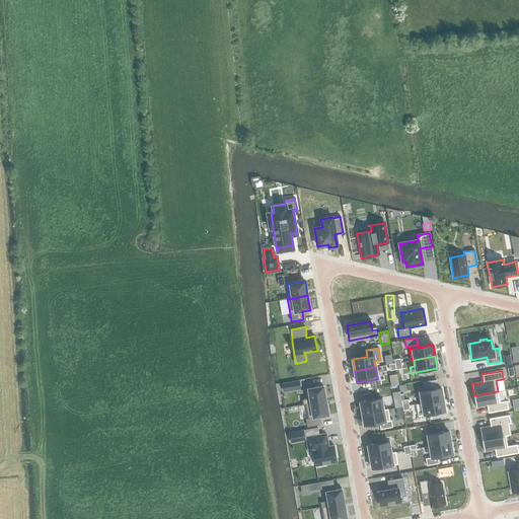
[(299,380),(286,383),(288,391),(300,388),(299,380)]
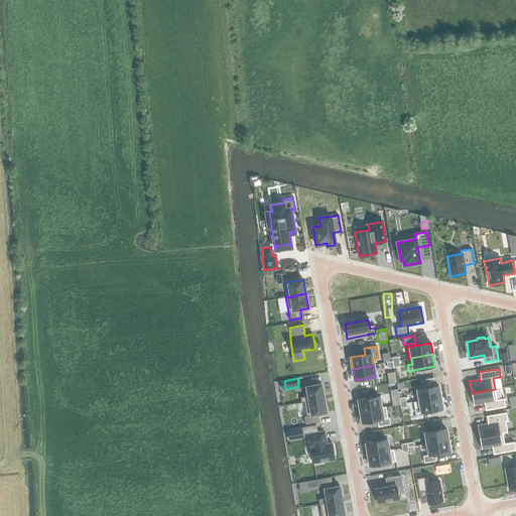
[(305,396),(300,397),(301,403),(303,402),(324,398),(321,384),(303,387),(305,396)]
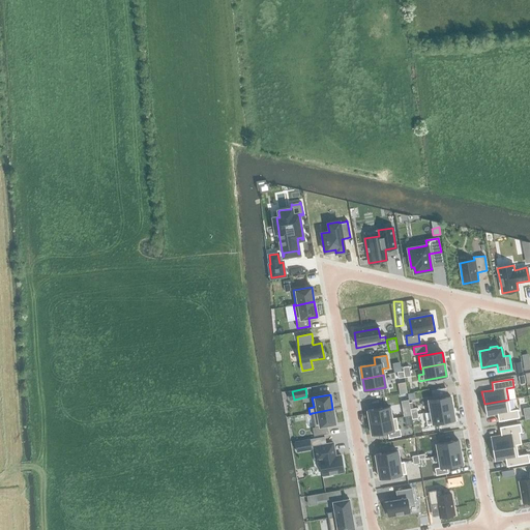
[(450,395),(429,400),(431,412),(452,408),(450,395)]
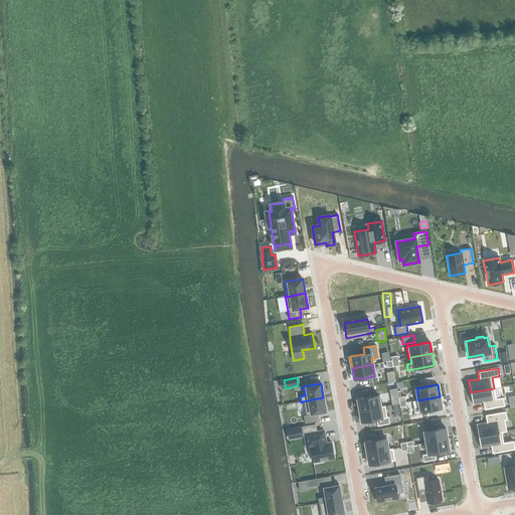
[(494,388),(471,392),(473,404),(483,402),(484,409),(504,406),(503,397),(496,399),(494,388)]
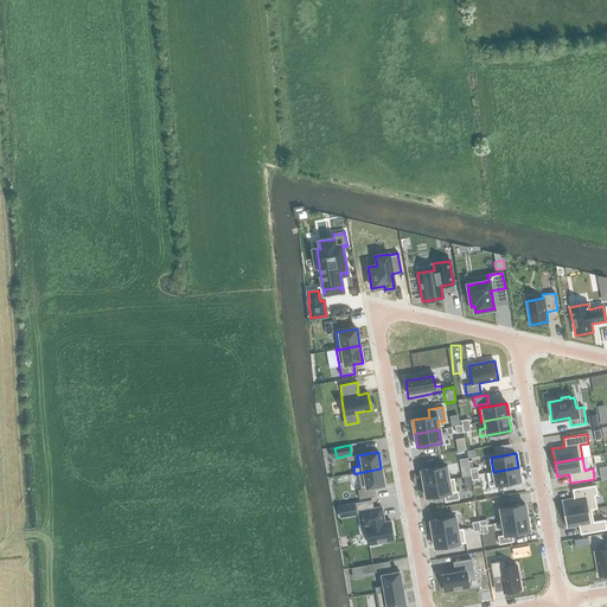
[(446,466),(421,471),(423,484),(448,480),(448,479),(446,466)]
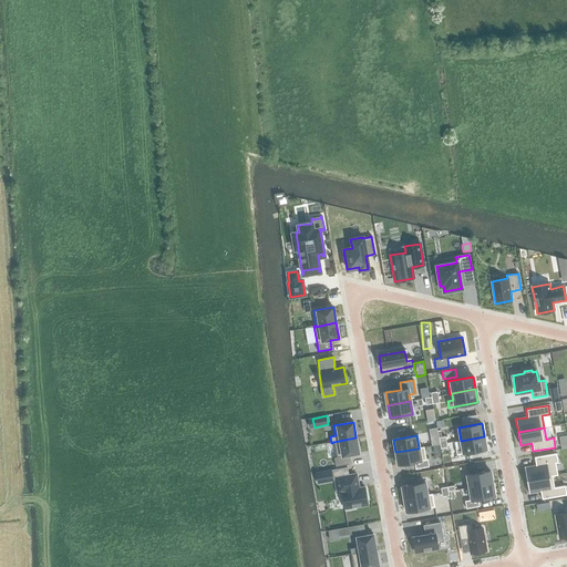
[(462,447),(455,449),(456,455),(486,450),(484,436),(461,441),(462,447)]
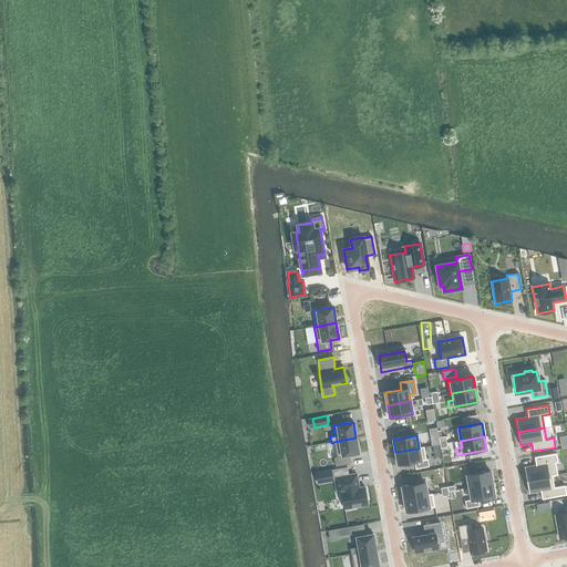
[(356,437),(333,442),(337,457),(334,457),(336,466),(351,464),(349,455),(359,453),(356,437)]
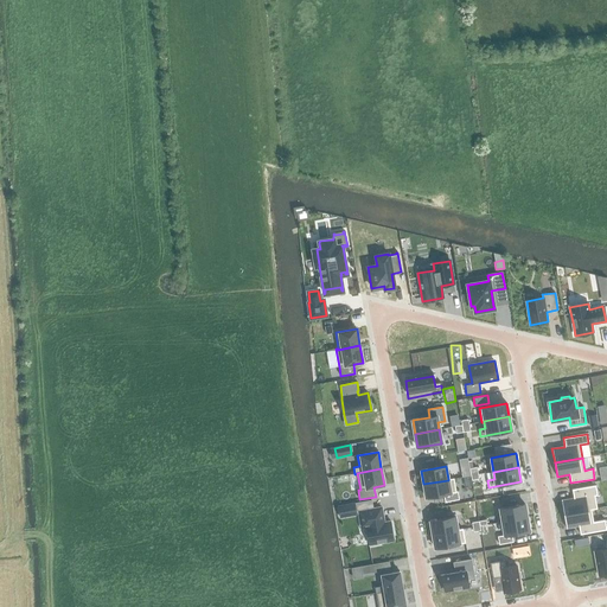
[(448,480),(423,484),(426,498),(443,494),(445,502),(459,499),(458,491),(457,492),(454,478),(448,479),(448,480)]
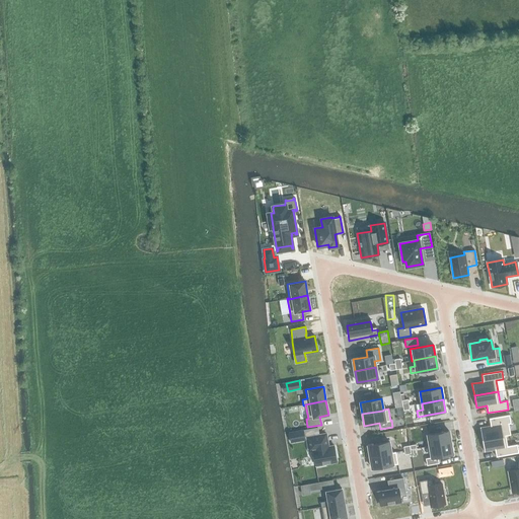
[(480,427),(479,427),(482,440),(508,435),(508,436),(511,435),(509,424),(511,424),(509,415),(489,419),(490,420),(491,426),(480,428),(480,427)]
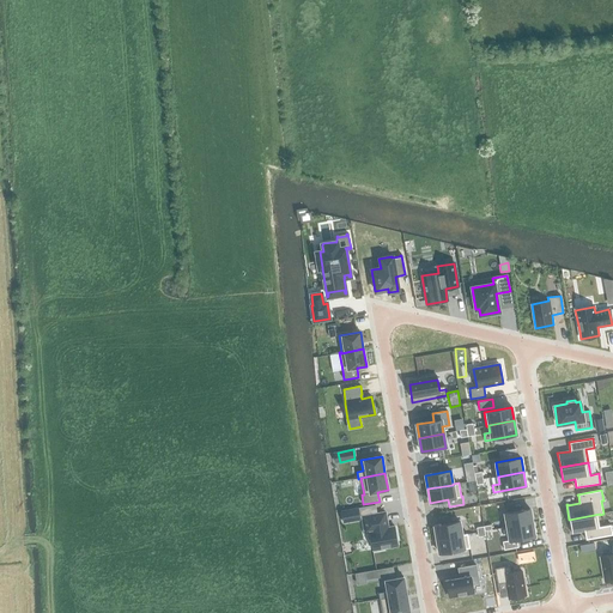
[(350,509),(352,521),(360,520),(359,517),(358,508),(350,509)]
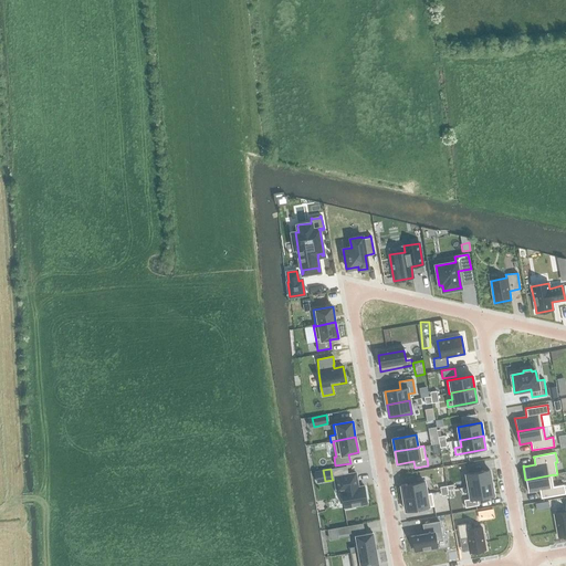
[(489,470),(465,474),(468,486),(491,483),(489,470)]
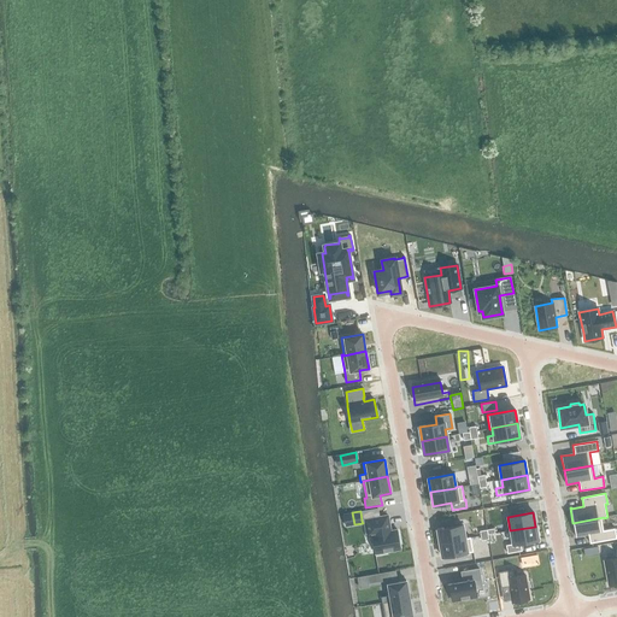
[(388,516),(364,521),(366,536),(371,536),(375,554),(377,553),(377,554),(385,553),(385,552),(400,550),(397,530),(391,532),(388,516)]
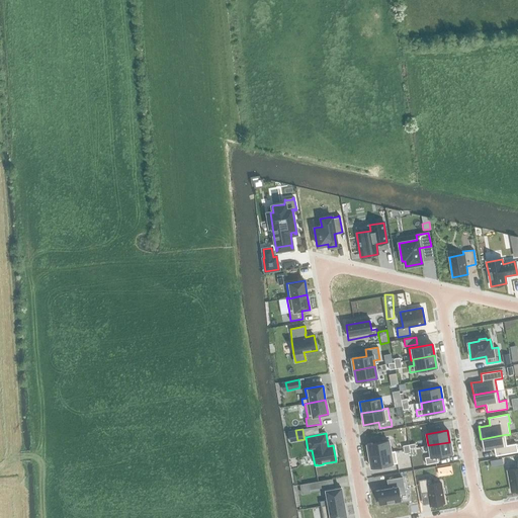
[(507,434),(481,439),(484,451),(484,450),(494,448),(495,456),(517,451),(517,443),(508,445),(507,435),(507,434)]
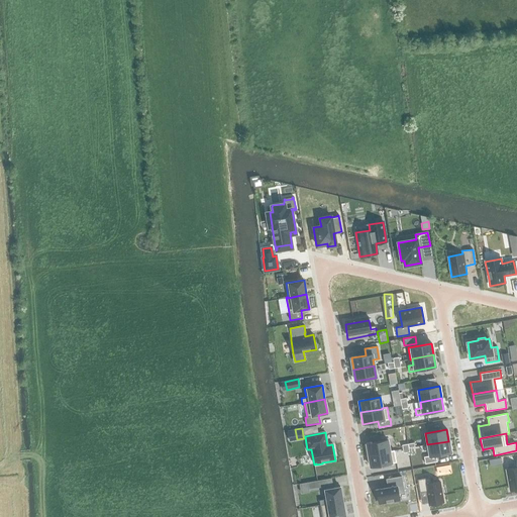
[(388,439),(367,443),(369,455),(390,451),(388,439)]
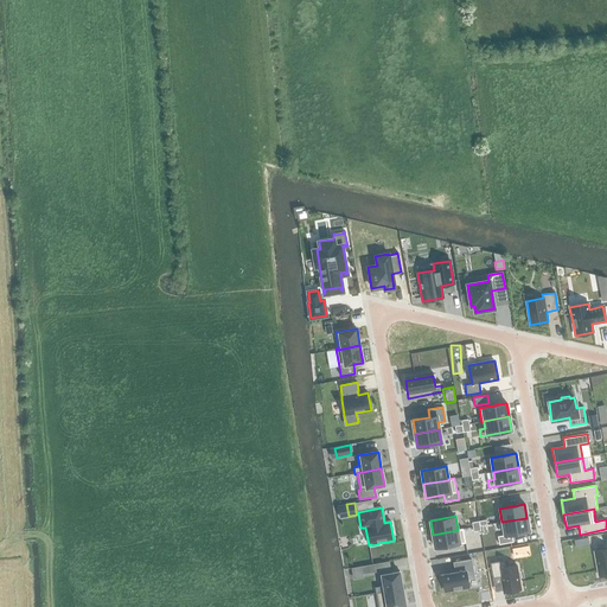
[(504,535),(497,536),(499,544),(513,542),(512,535),(529,531),(526,518),(502,522),(504,535)]
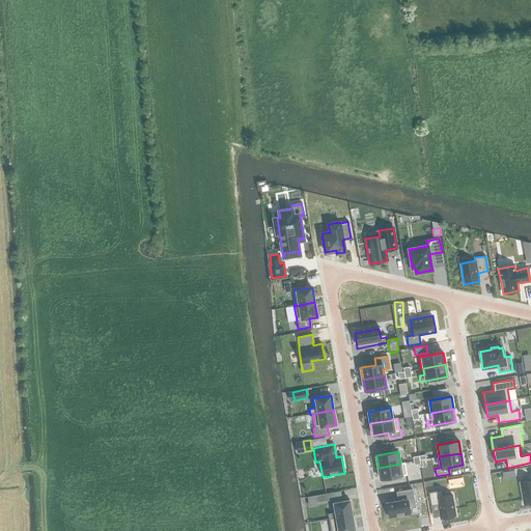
[(400,464),(379,468),(381,479),(407,475),(404,463),(400,464)]
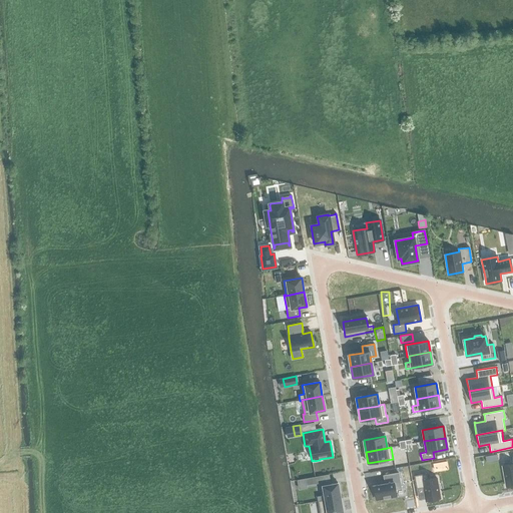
[(512,464),(502,466),(506,487),(512,485),(512,464)]
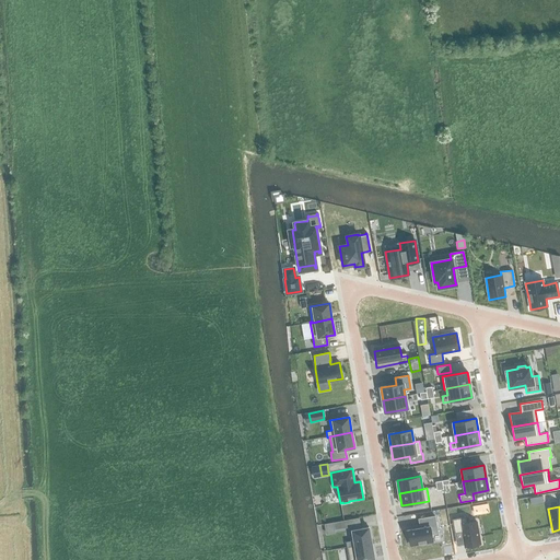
[(466,511),(452,513),(454,527),(462,526),(465,540),(480,538),(476,515),(467,516),(466,511)]
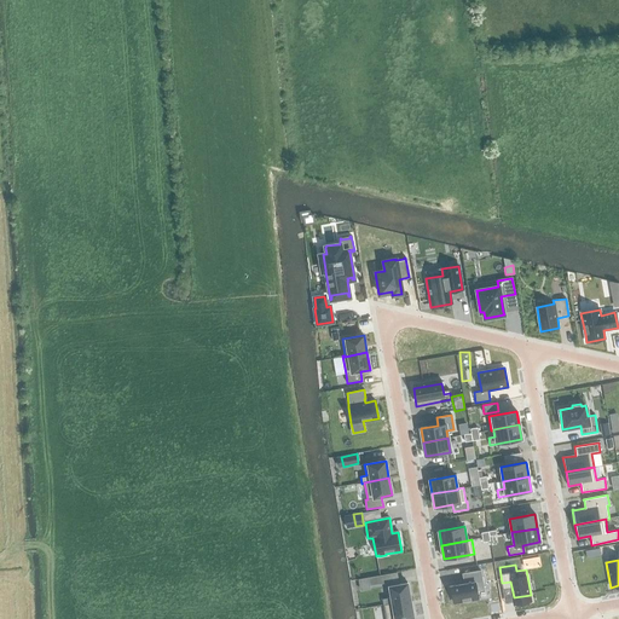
[(464,584),(449,586),(451,597),(453,596),(453,603),(478,599),(476,590),(484,589),(480,571),(463,574),(464,584)]
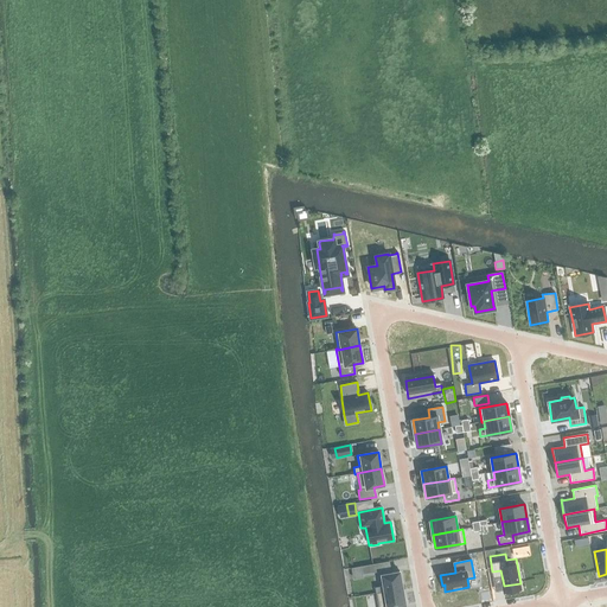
[(377,563),(360,567),(362,574),(363,574),(378,570),(377,563)]
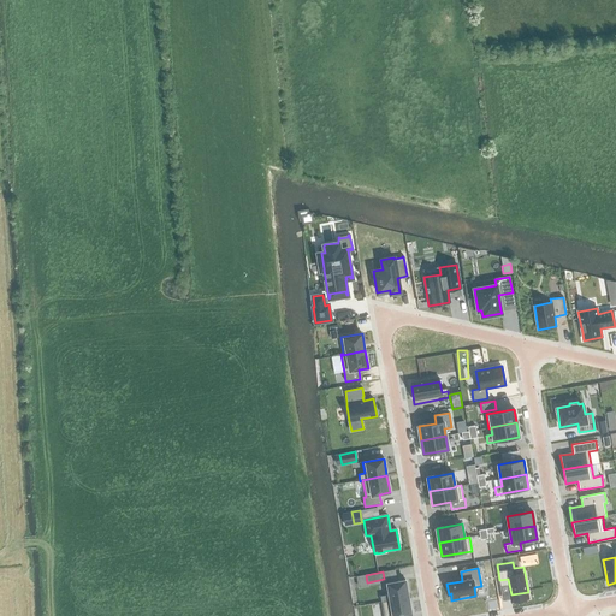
[(389,594),(380,596),(381,602),(408,597),(406,580),(386,584),(389,594)]
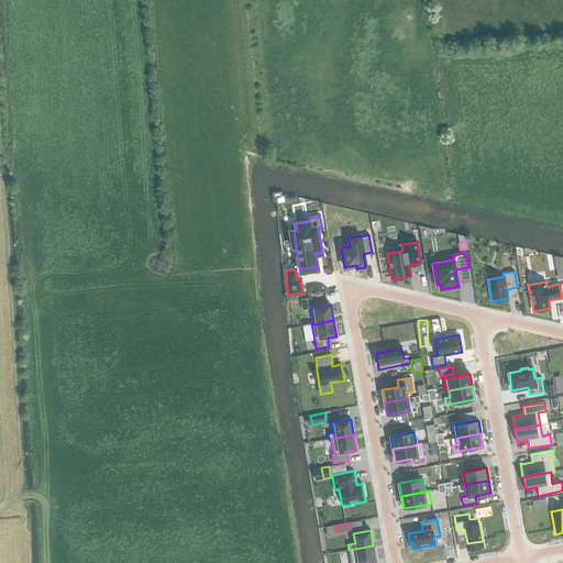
[(373,545),(349,550),(350,562),(367,562),(376,562),(373,545)]
